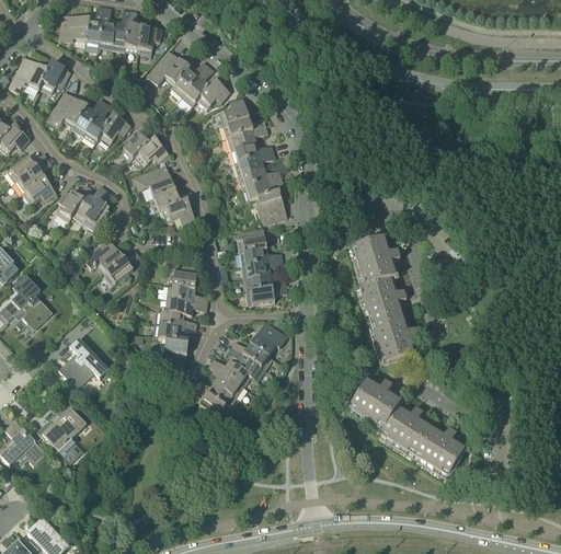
[(84,43),(99,45),(104,4),(96,3),(95,18),(89,16),(86,38),(84,43)]
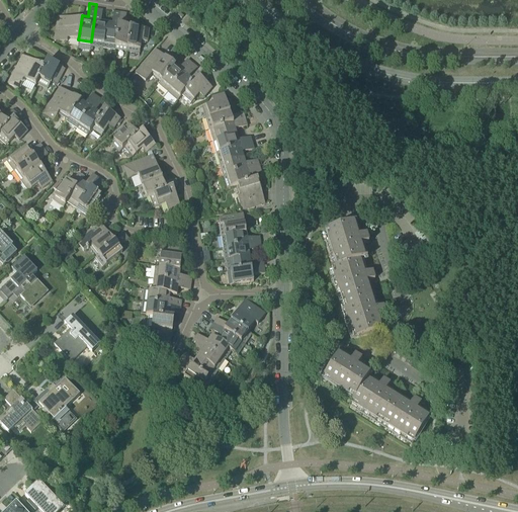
[(91,41),(102,43),(106,18),(100,18),(102,5),(96,4),(91,41)]
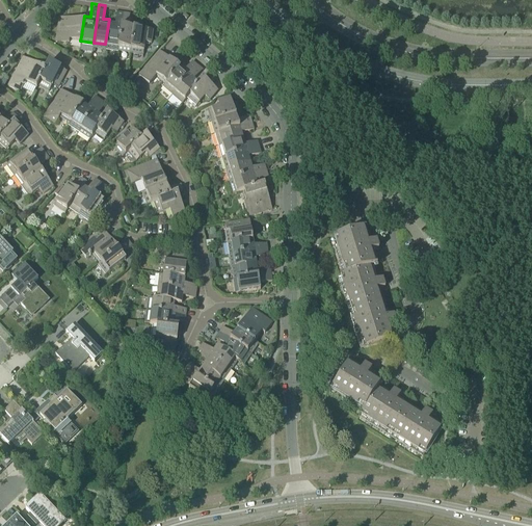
[(105,44),(117,46),(123,8),(116,7),(114,20),(109,19),(105,44)]
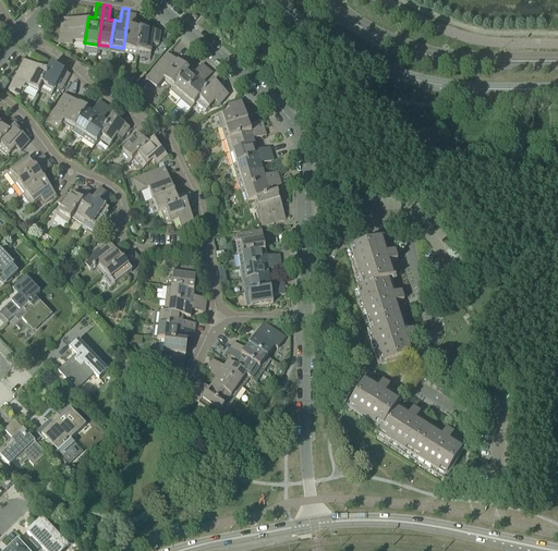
[(123,48),(136,50),(141,24),(134,23),(136,9),(129,9),(123,48)]
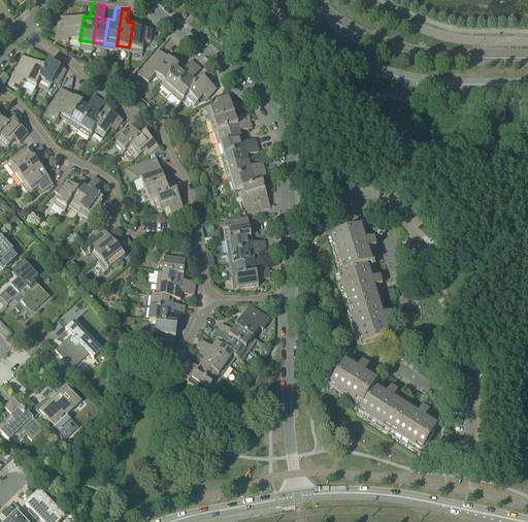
[(69,35),(80,36),(84,15),(59,11),(55,36),(68,38),(69,35)]
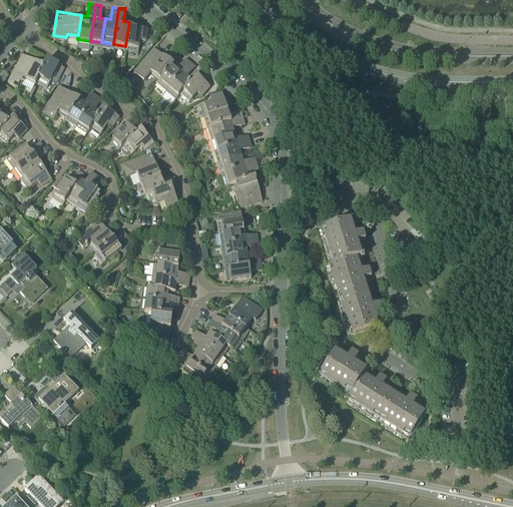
[(129,22),(125,46),(137,47),(139,36),(145,37),(147,24),(129,22)]
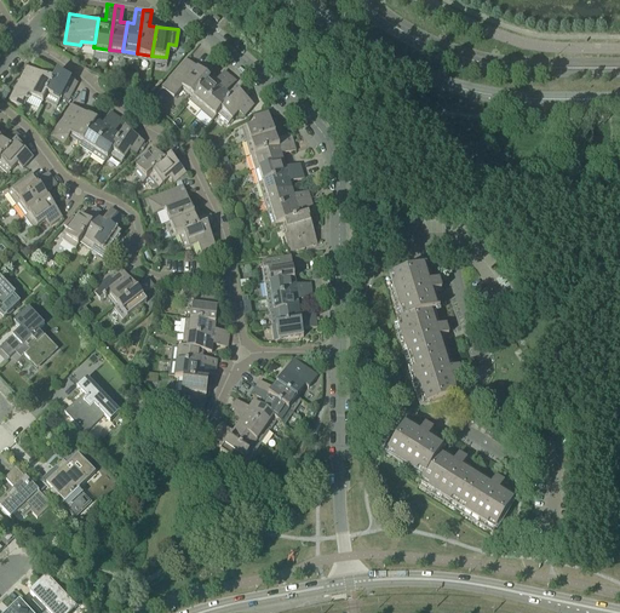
[(182,82),(193,91),(193,92),(208,73),(187,53),(161,81),(173,92),(182,82)]
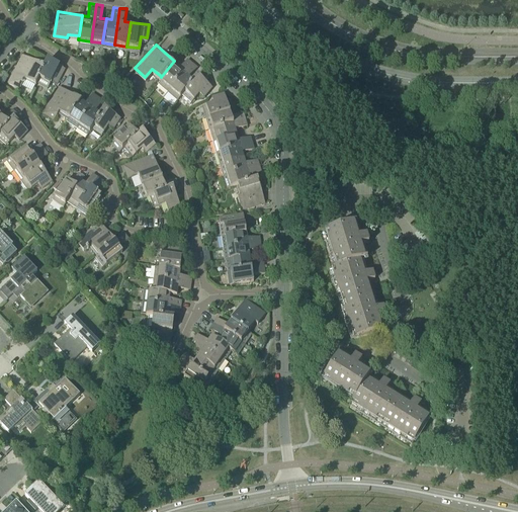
[(45,62),(22,51),(8,78),(19,84),(24,75),(35,81),(37,78),(36,77),(45,62)]
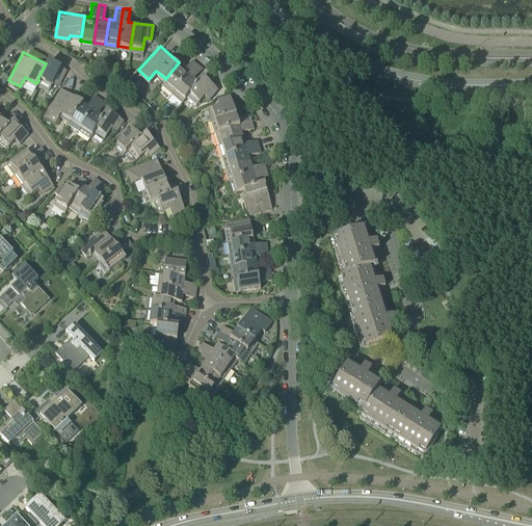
[(162,81),(173,89),(197,60),(192,56),(184,67),(179,62),(165,79),(165,78),(162,81)]
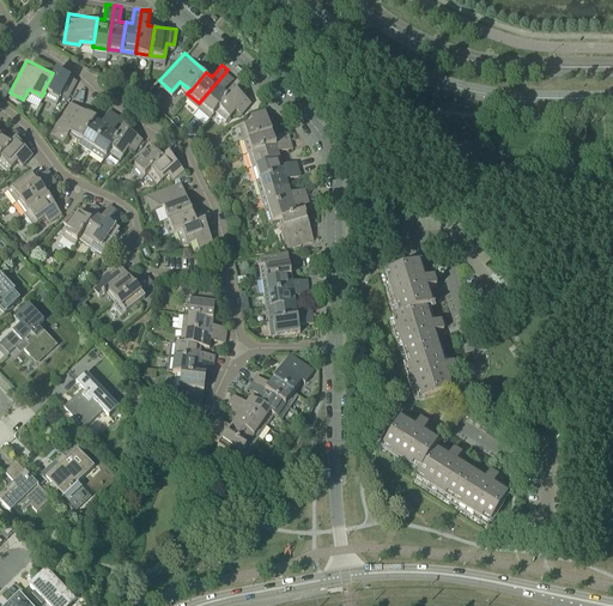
[(56,66),(53,73),(43,91),(44,92),(56,98),(60,91),(67,95),(70,90),(74,79),(77,76),(70,73),(56,66)]
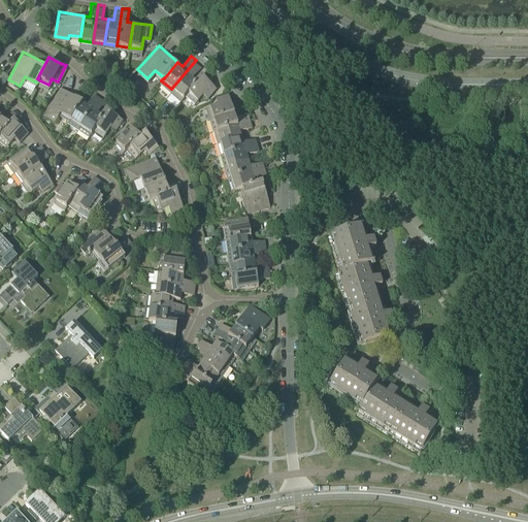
[(180,97),(186,92),(197,78),(196,77),(192,74),(201,64),(196,60),(171,89),(180,97)]
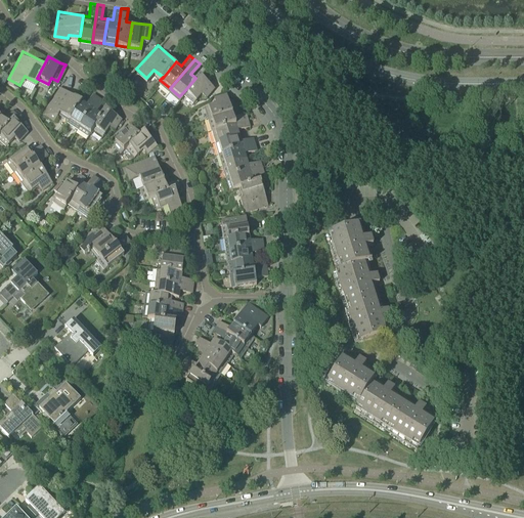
[(184,91),(193,99),(202,90),(206,94),(214,84),(200,72),(194,77),(195,78),(184,91)]
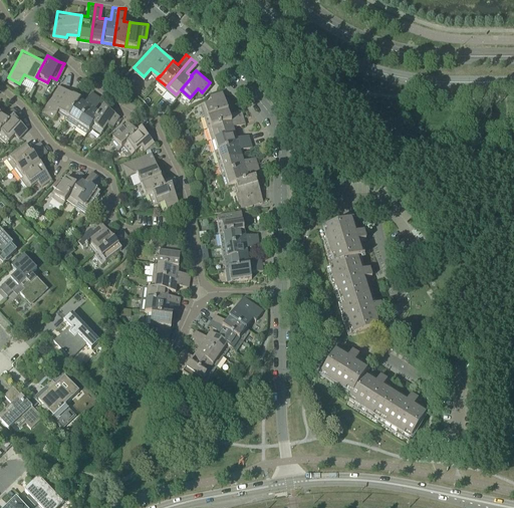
[(58,106),(68,112),(79,95),(59,81),(41,107),(52,114),(58,106)]
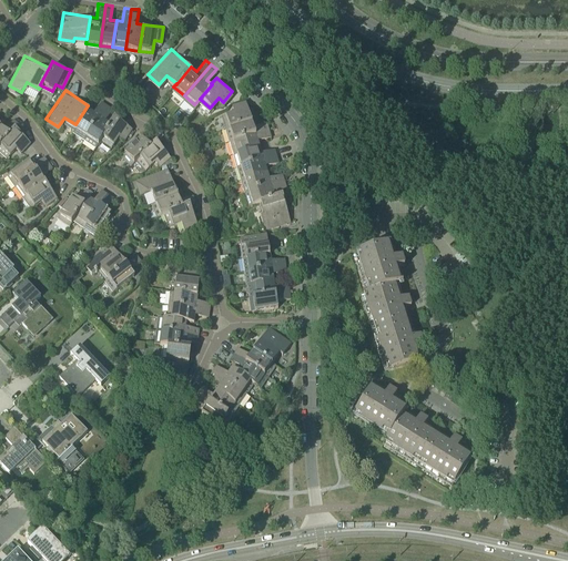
[(73,128),(84,135),(107,101),(101,98),(93,109),(88,105),(75,124),(73,128)]
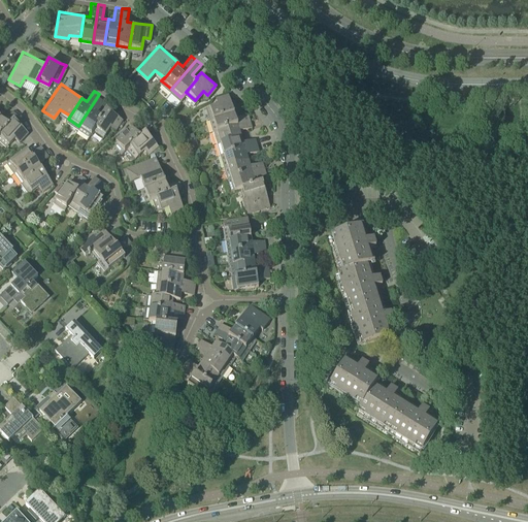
[(206,104),(209,117),(234,109),(228,91),(216,95),(218,100),(206,104)]
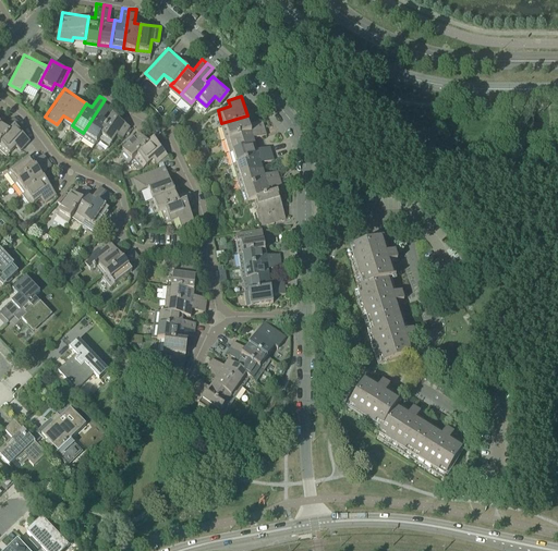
[(94,141),(98,134),(98,133),(108,118),(104,114),(110,103),(105,99),(83,133),(94,141)]
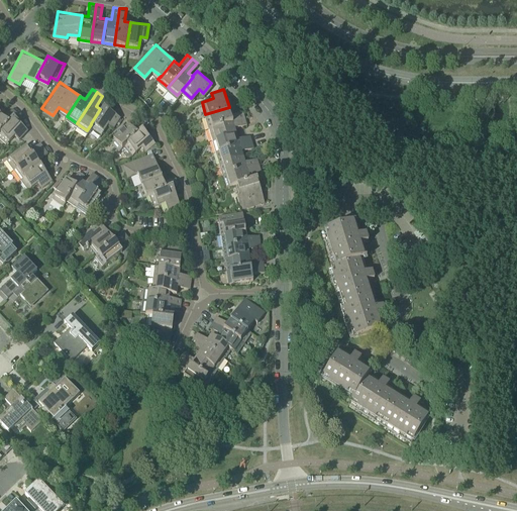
[(91,123),(91,124),(101,130),(107,121),(112,124),(117,118),(119,114),(120,114),(104,103),(100,109),(91,123)]
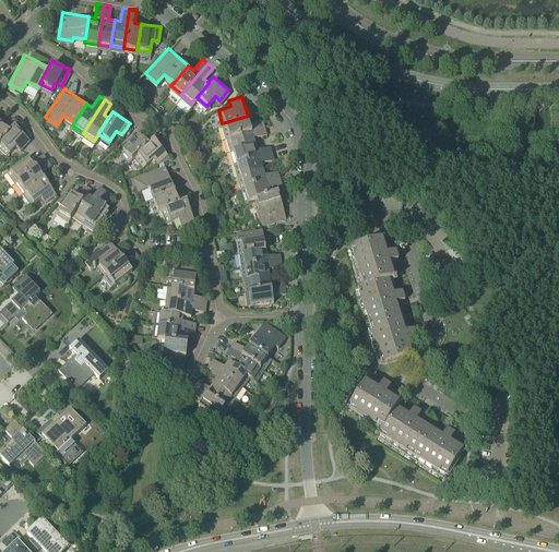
[(0,139),(14,123),(19,119),(13,114),(4,123),(0,119),(0,139)]
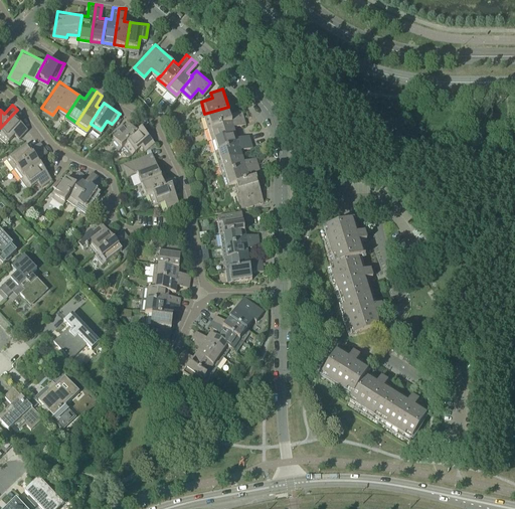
[(204,114),(208,125),(243,114),(241,108),(229,112),(228,107),(204,114)]
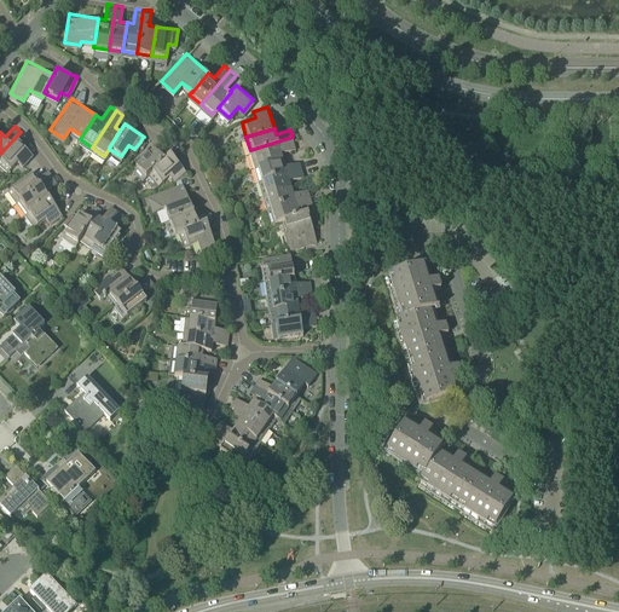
[(0,154),(0,160),(7,168),(17,157),(22,162),(33,151),(16,137),(0,154)]
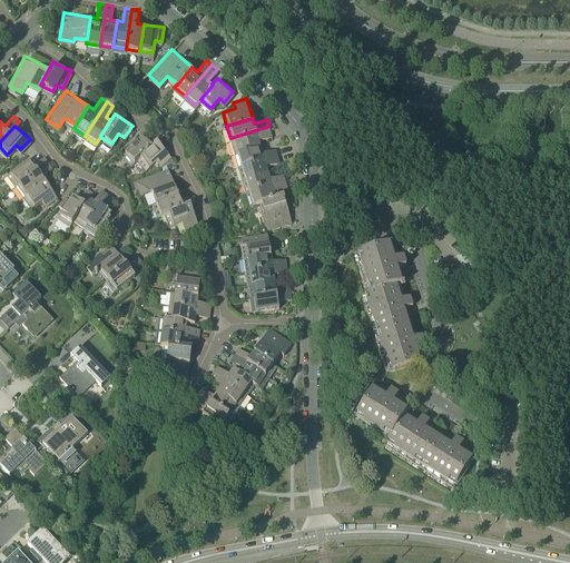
[(272,132),(269,126),(231,138),(234,150),(261,142),(258,137),(272,132)]
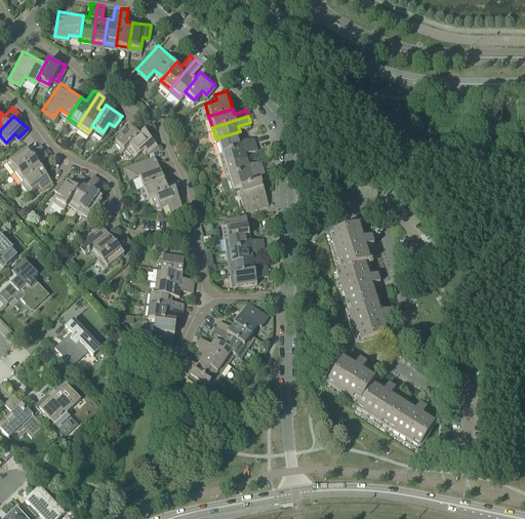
[(121,150),(126,145),(145,128),(149,124),(145,119),(134,127),(130,123),(112,140),(121,150)]
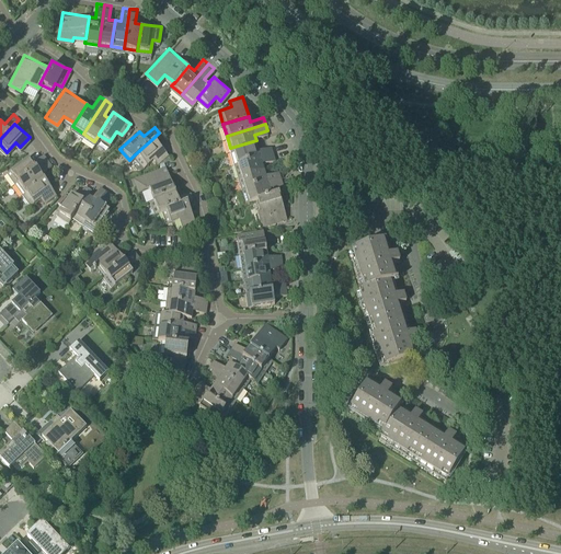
[(158,160),(160,164),(165,163),(163,159),(171,156),(169,153),(168,151),(155,137),(135,154),(144,164),(152,156),(157,161),(158,160)]
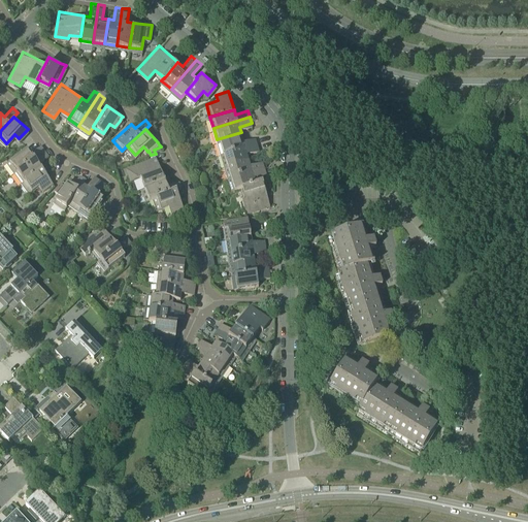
[(217,139),(221,152),(257,140),(255,134),(242,138),(241,132),(217,139)]
